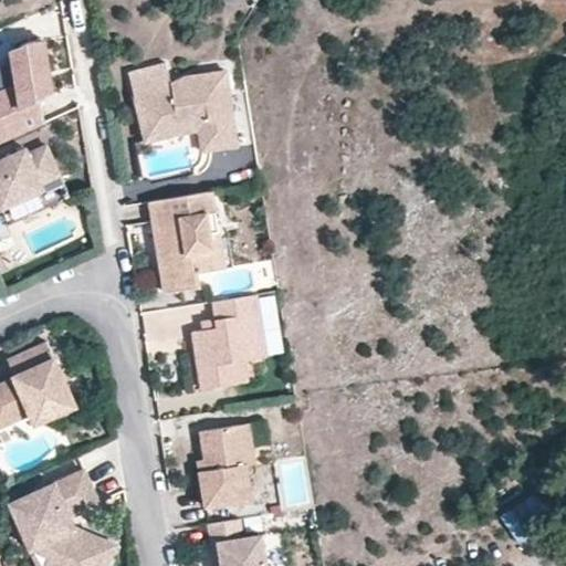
[(62,97),(50,43),(17,56),(19,91),(0,97),(0,144),(46,126),(43,109),(62,97)]
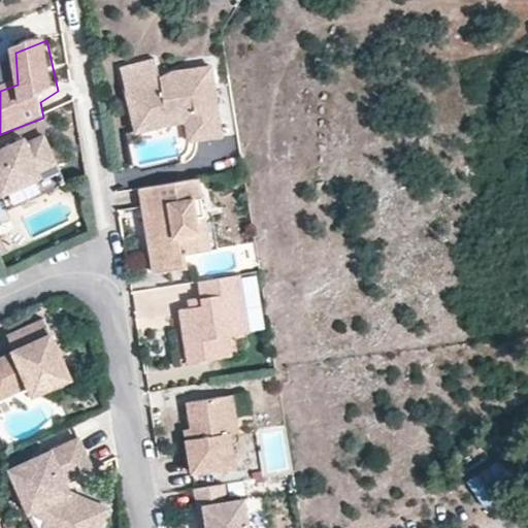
[(209,73),(208,64),(189,67),(191,76),(209,73)]
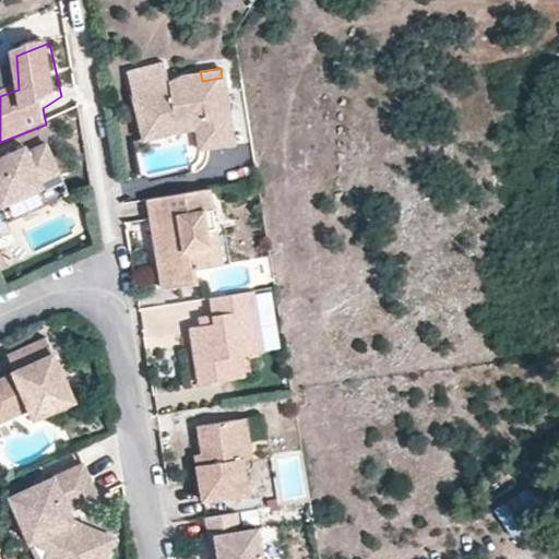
[(142,135),(173,129),(193,128),(202,127),(204,140),(232,135),(222,78),(202,81),(200,71),(181,74),(170,82),(170,88),(129,95),(142,135)]
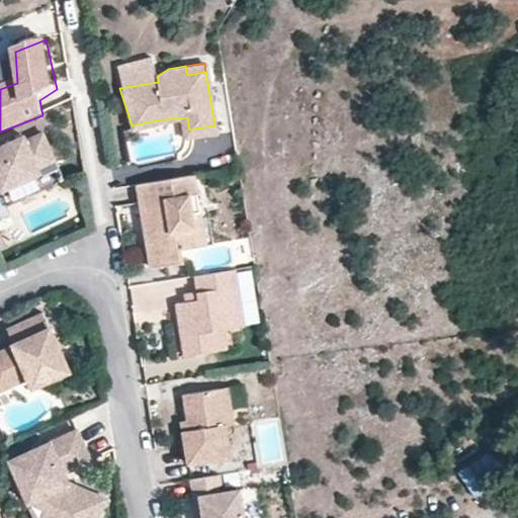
[(179,118),(182,138),(216,133),(214,125),(189,130),(187,117),(179,118)]
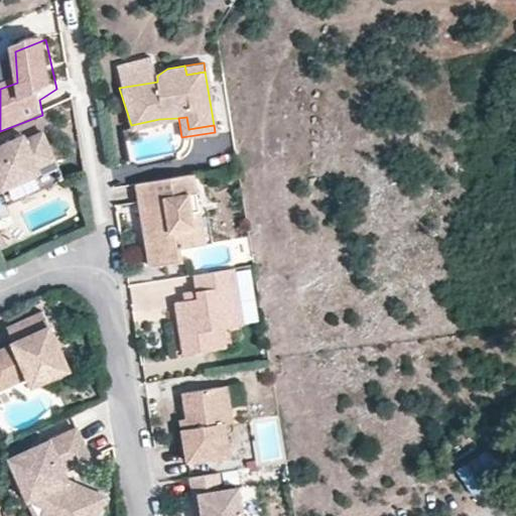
[(21,135),(12,139),(0,145),(0,187),(6,190),(32,178),(36,168),(51,161),(38,133),(23,140),(21,135)]
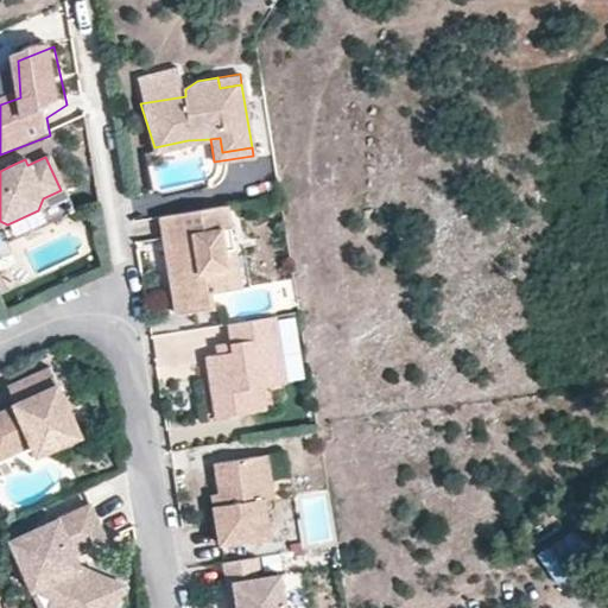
[(166,216),(172,246),(166,247),(178,315),(213,309),(210,293),(232,290),(225,249),(234,248),(227,206),(166,216)]
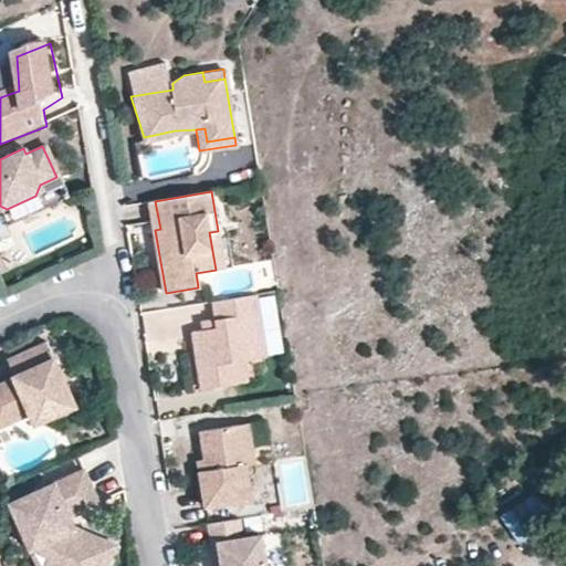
[(155,201),(149,202),(155,230),(160,229),(155,201)]
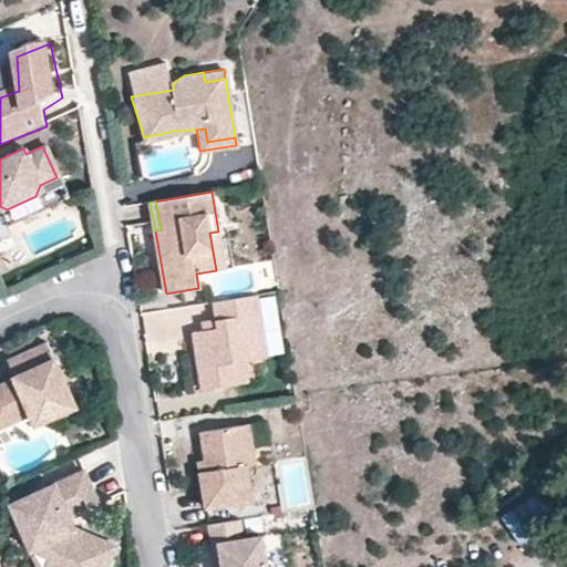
[(218,232),(209,233),(216,270),(225,268),(218,232)]
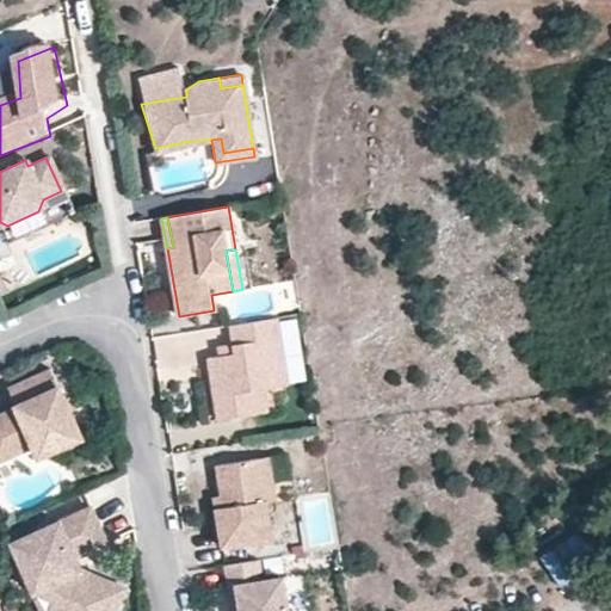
[(258,414),(254,392),(264,390),(288,386),(277,322),(277,316),(228,326),(232,346),(233,355),(217,358),(207,360),(209,378),(213,399),(221,397),(224,419),(258,414)]
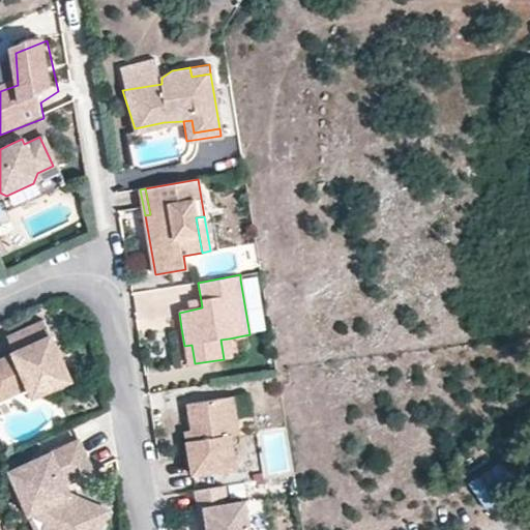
[(202,307),(201,300),(187,302),(188,311),(202,307)]
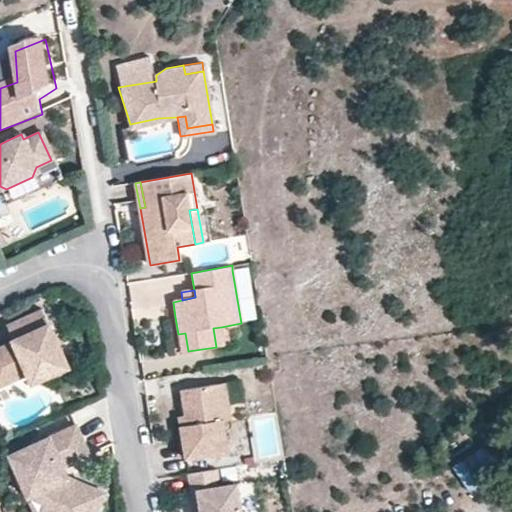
[(13,342),(16,347),(8,351),(6,346),(0,348),(0,388),(27,376),(31,384),(55,374),(51,365),(46,353),(58,347),(41,312),(6,327),(13,342)]
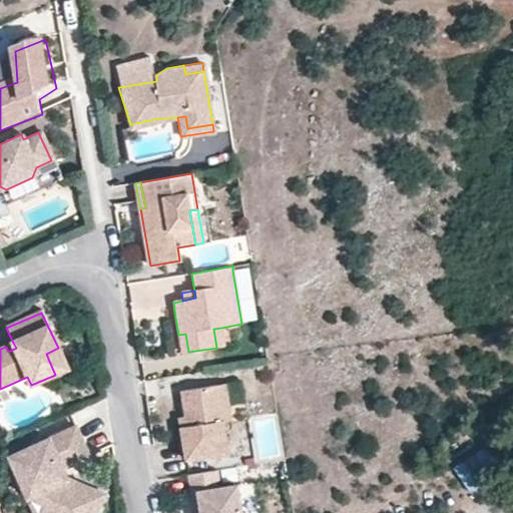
[(216,348),(224,346),(221,328),(213,329),(216,348)]
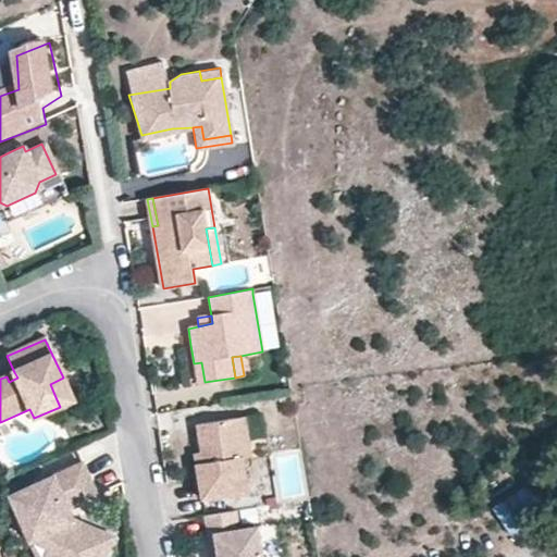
[(201,362),(194,363),(197,384),(205,382),(201,362)]
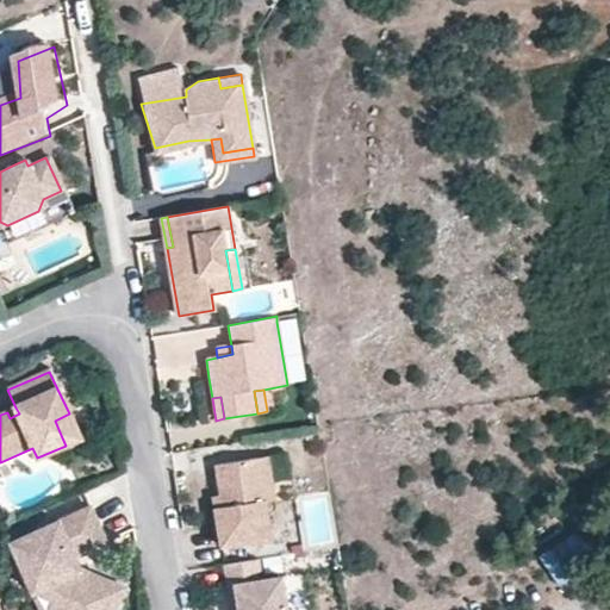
[(19,414),(16,408),(7,412),(10,418),(19,414)]
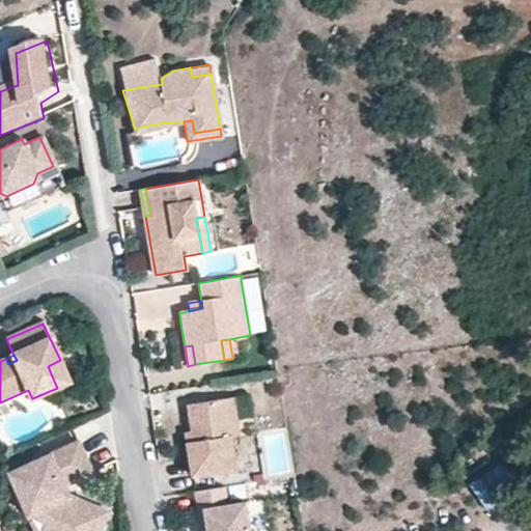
[(60,360),(48,366),(53,379),(66,372),(60,360)]
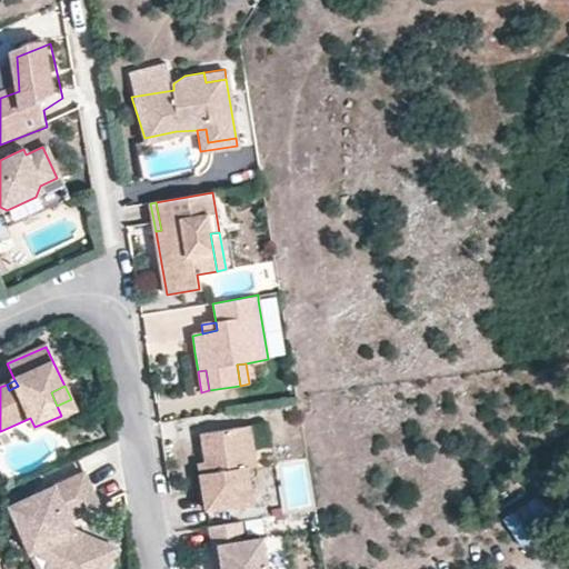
[(247,466),(256,465),(249,425),(240,426),(247,466)]
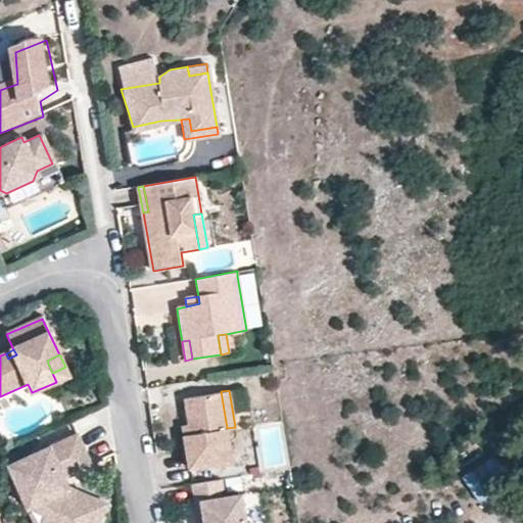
[(185,397),(189,425),(191,434),(184,435),(189,469),(233,463),(227,428),(221,391),(185,397)]
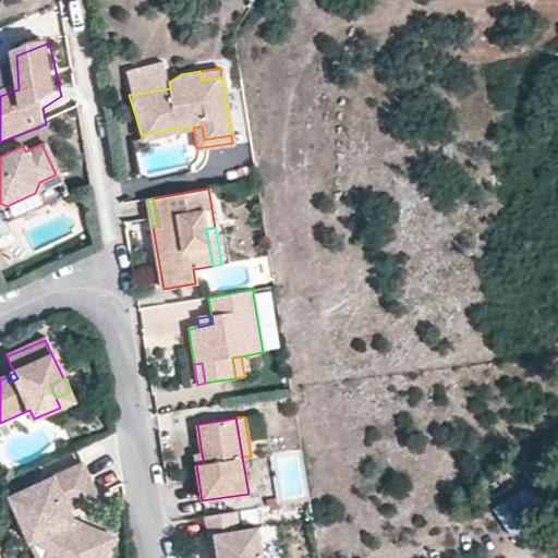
[(202,453),(195,455),(196,464),(204,463),(202,453)]
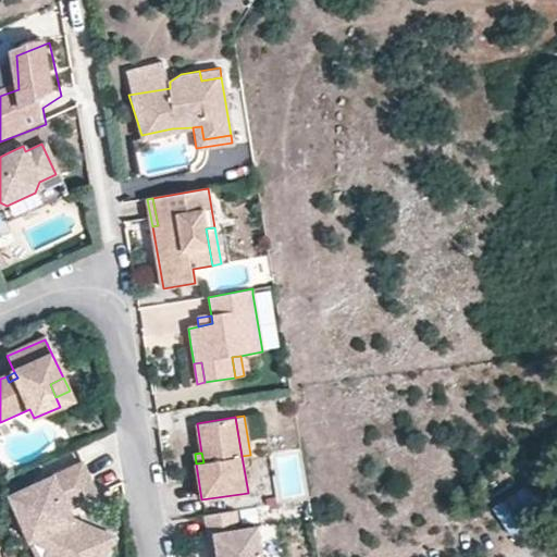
[(65,522),(61,511),(69,509),(97,496),(82,466),(10,497),(29,542),(44,536),(52,555),(54,556),(71,556),(78,553),(87,556),(106,556),(113,537),(74,520),(65,522)]
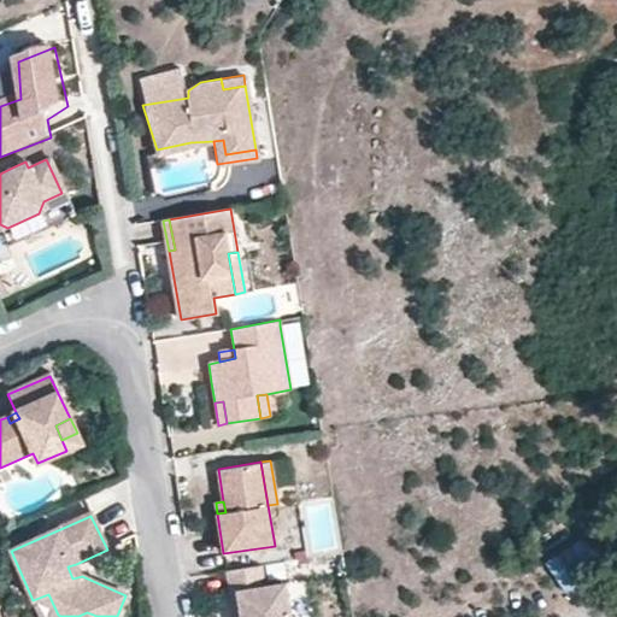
[(582,540),(547,563),(570,597),(604,573),(582,540)]
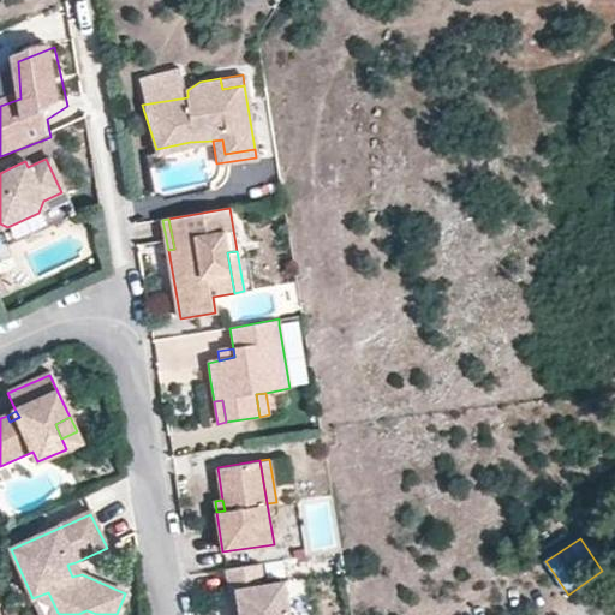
[(232,610),(239,609),(240,614),(291,614),(285,581),(264,585),(261,561),(225,567),(232,610)]
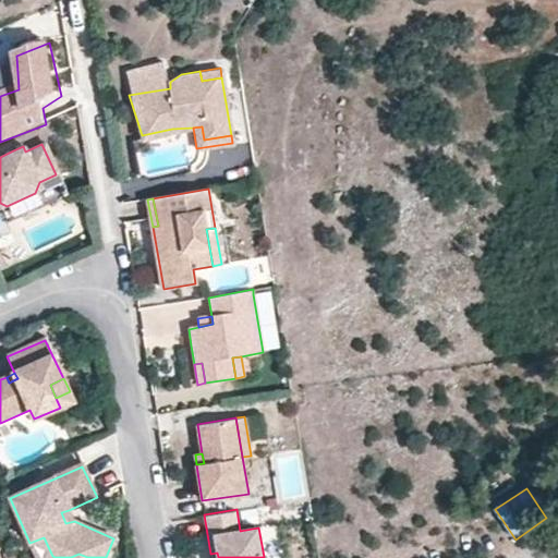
[(69,510),(61,512),(65,523),(74,521),(69,510)]
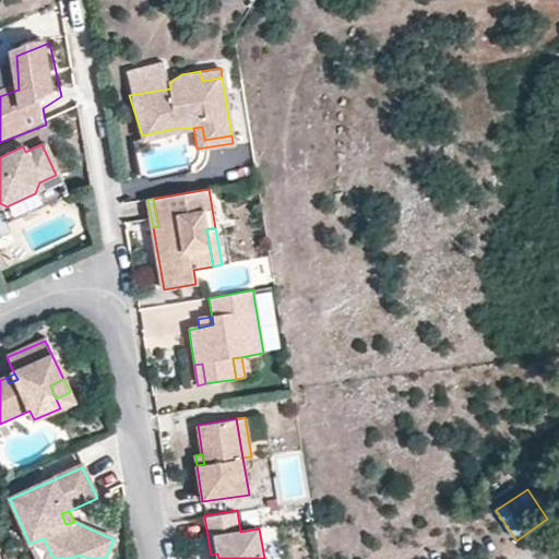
[(87,558),(79,555),(71,558),(55,558),(52,557),(44,538),(30,544),(36,558),(87,558)]
